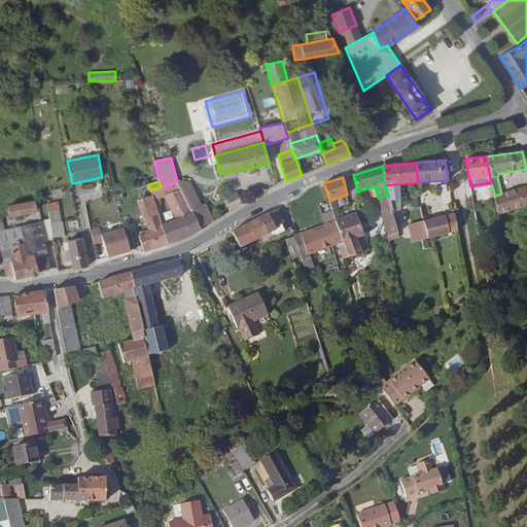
[(213,221),(205,204),(202,206),(189,181),(177,181),(176,181),(191,212),(192,212),(200,229),(213,221)]
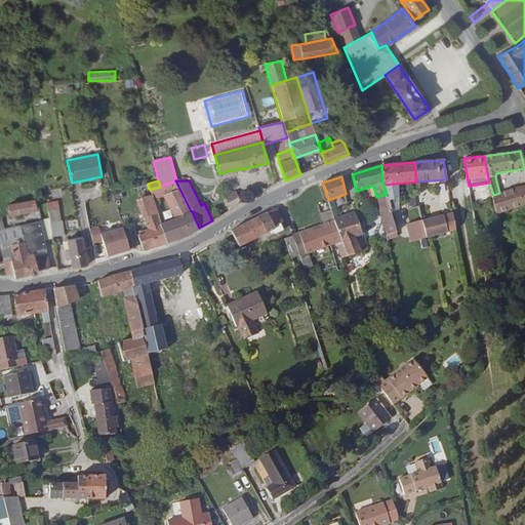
[(137,203),(148,230),(161,226),(161,225),(150,190),(148,184),(132,188),(137,203)]
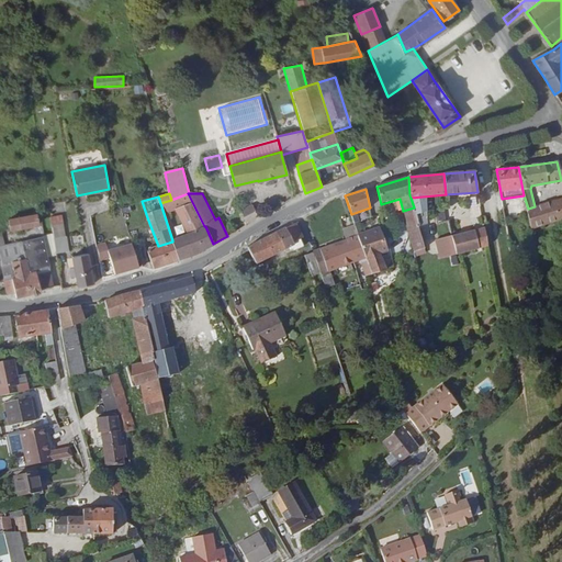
[(528,209),(526,209),(531,228),(561,218),(561,197),(535,206),(528,209)]
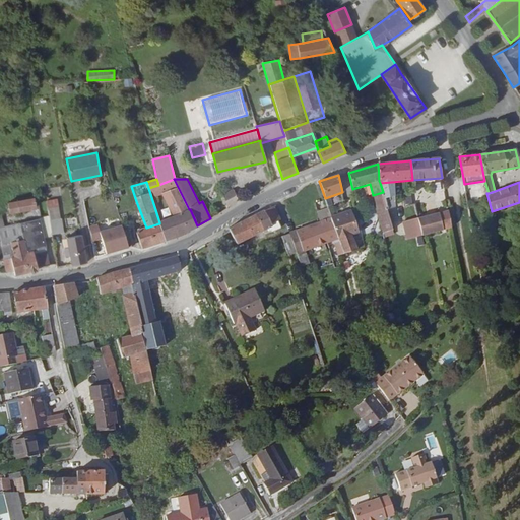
[(131,186),(124,188),(129,203),(136,201),(131,186)]
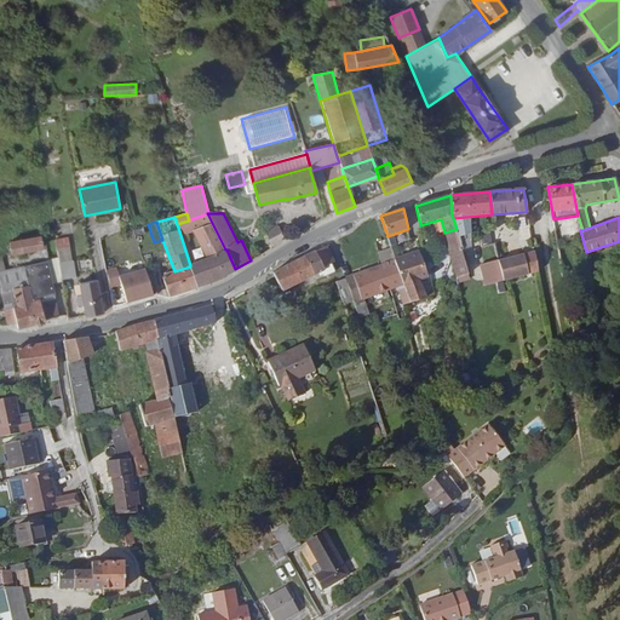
[(279,227),(267,233),(270,248),(285,240),(279,227)]
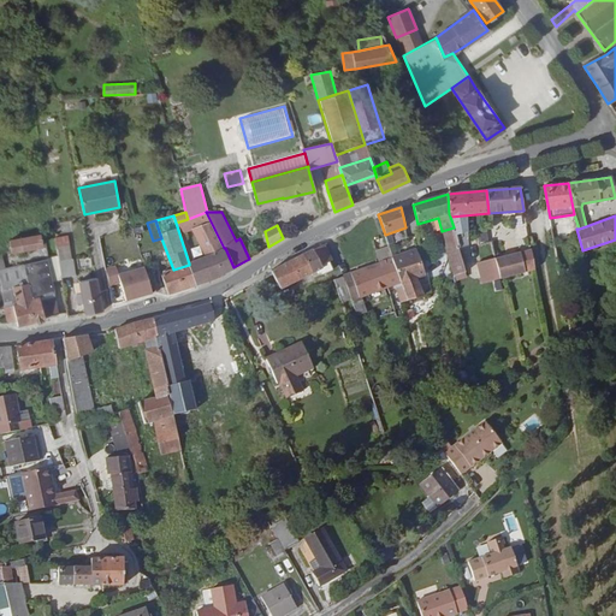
[(454,227),(442,231),(446,247),(457,244),(454,227)]
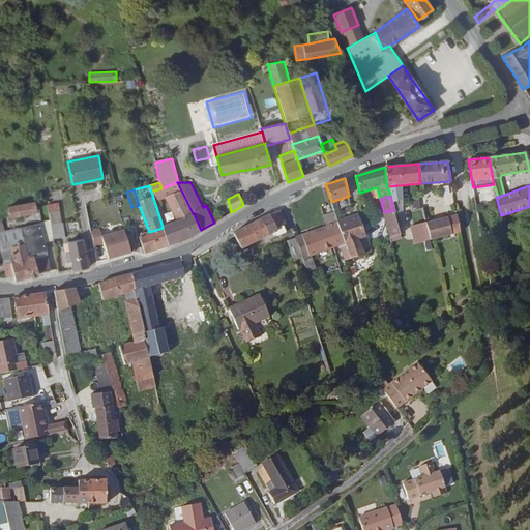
[(417,196),(411,197),(412,210),(413,210),(420,209),(418,196),(417,196)]
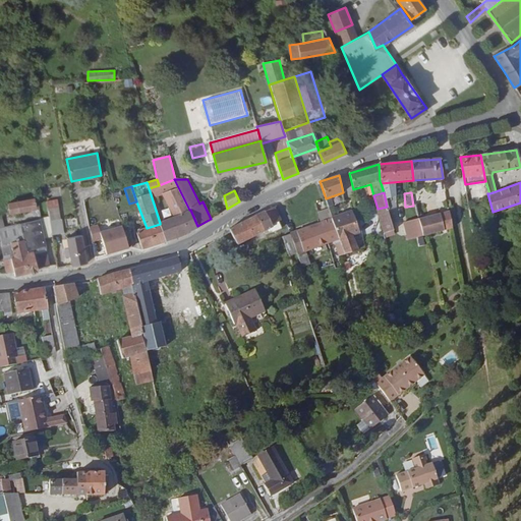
[(34,198),(8,204),(10,213),(36,209),(34,198)]
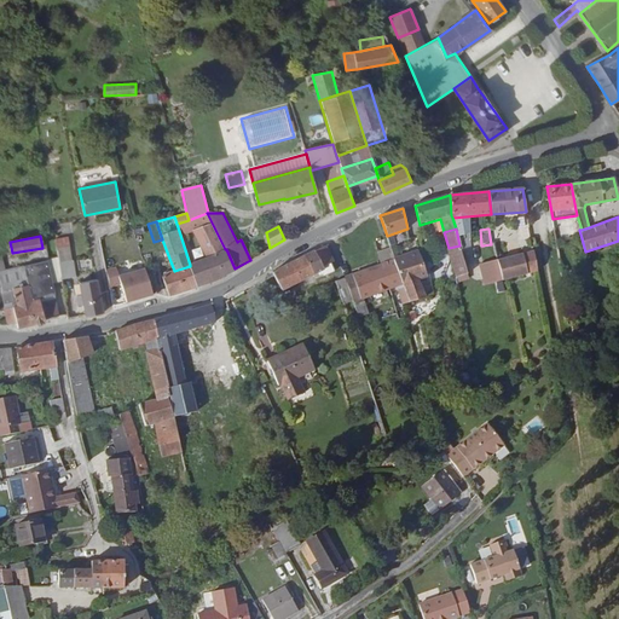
[(69,237),(57,239),(58,255),(71,253),(69,237)]
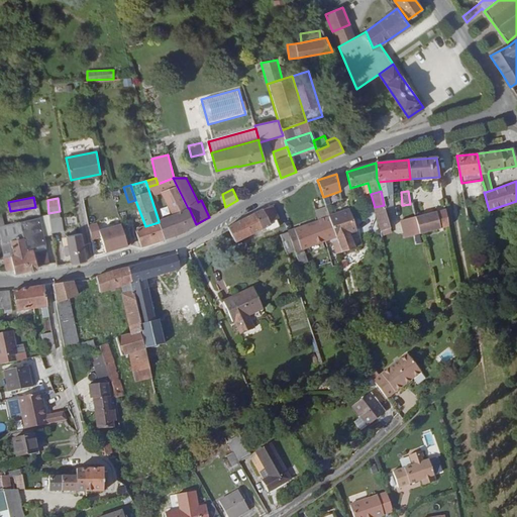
[(410,204),(403,205),(404,214),(415,212),(413,203),(410,204)]
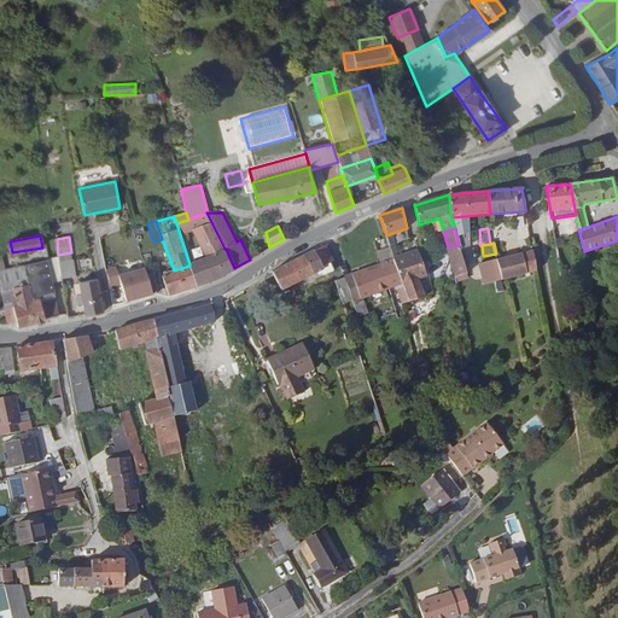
[(320,275),(324,274),(324,275),(333,270),(331,263),(334,262),(326,245),(314,250),(324,269),(319,273),(320,275)]
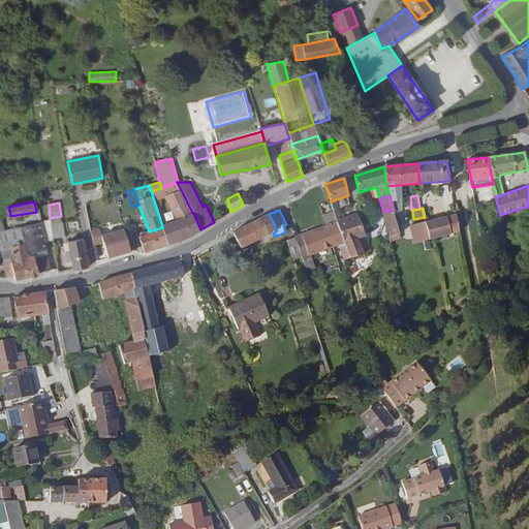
[(393,210),(383,212),(391,237),(400,235),(393,210)]
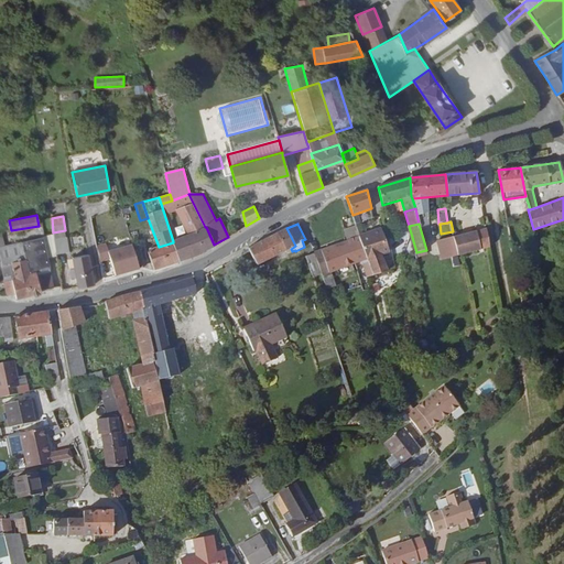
[(205,252),(215,247),(214,245),(206,227),(205,227),(173,241),(173,242),(180,262),(205,252)]
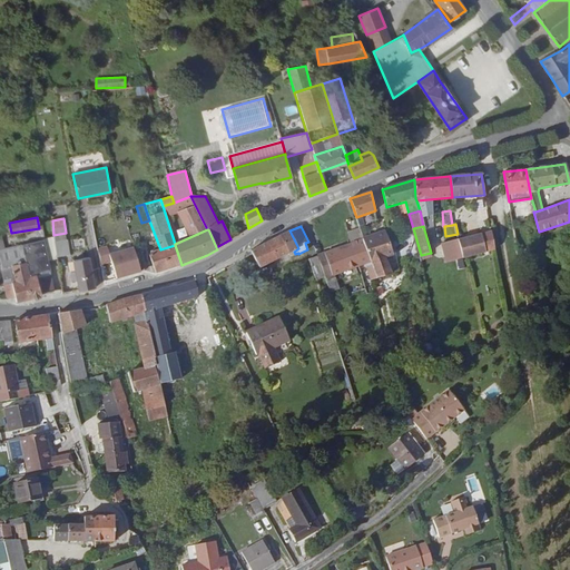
[(290,231),(281,235),(290,253),(294,252),(298,248),(290,231)]
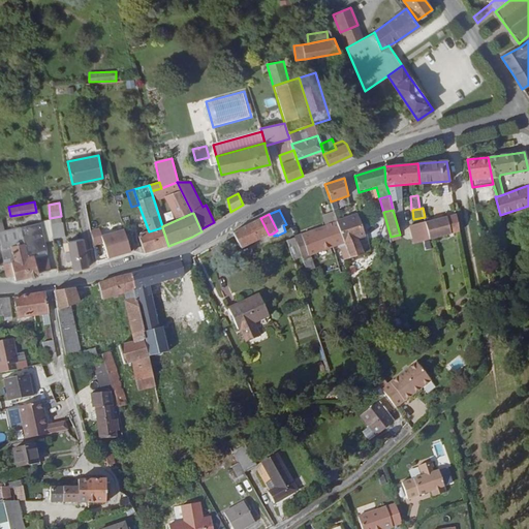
[(365,236),(358,215),(337,222),(344,243),(358,238),(365,236)]
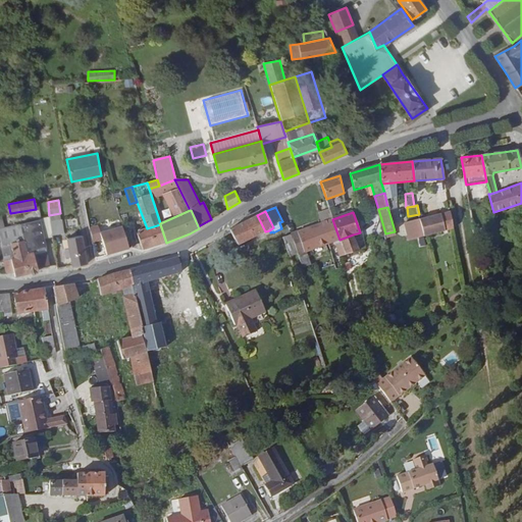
[(453,229),(450,212),(439,214),(445,231),(453,229)]
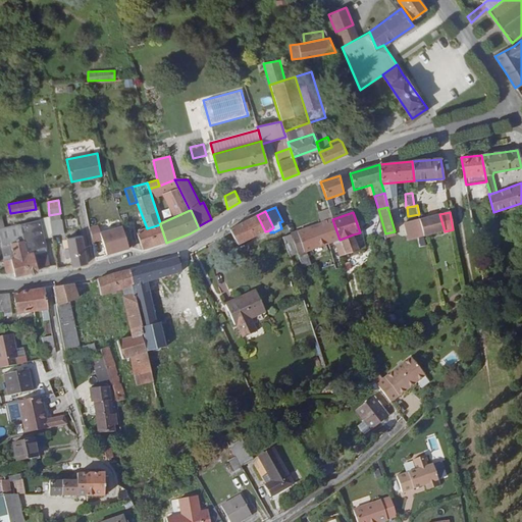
[(60,213),(49,215),(50,217),(50,221),(61,219),(60,213)]
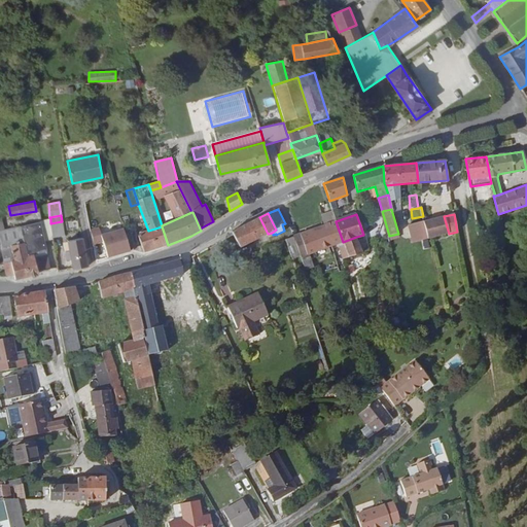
[(429,239),(449,234),(444,216),(424,221),(429,238),(429,239)]
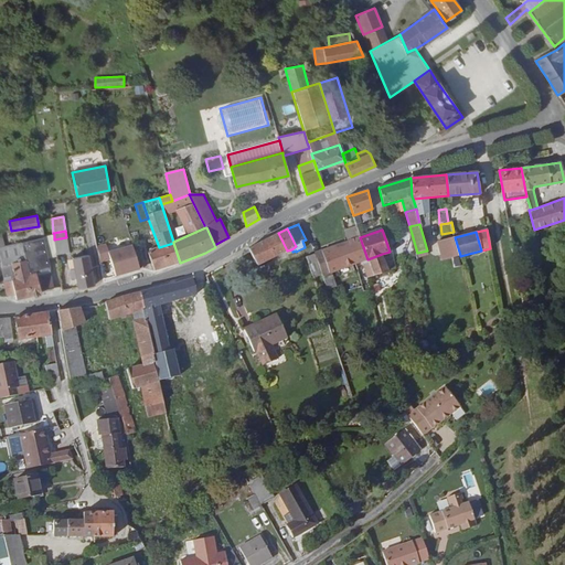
[(1,233),(0,233),(0,262),(3,278),(11,277),(12,280),(16,294),(17,298),(42,292),(41,290),(54,289),(50,269),(48,258),(43,238),(4,246),(1,233)]
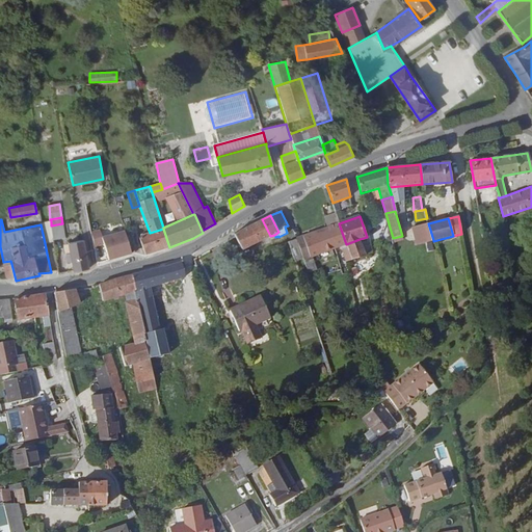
[(262,219),(234,233),(243,250),(244,254),(255,250),(264,243),(263,240),(270,236),(262,219)]
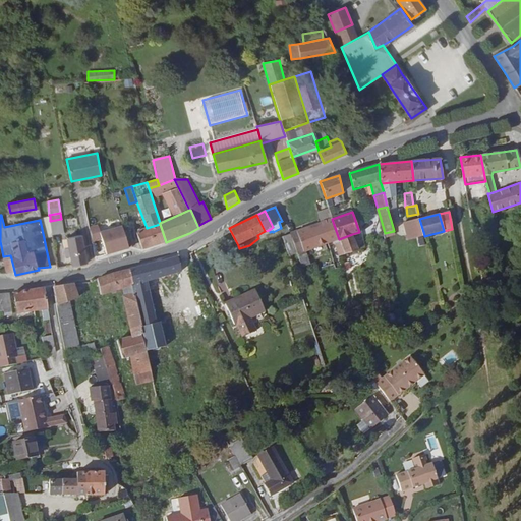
[(50,221),(50,217),(40,219),(40,220),(44,238),(53,236),(52,234),(50,221)]
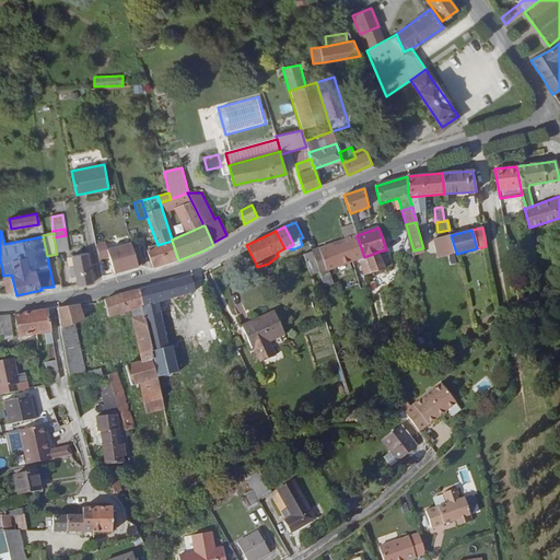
[(70,235),(71,244),(84,242),(83,234),(70,235)]
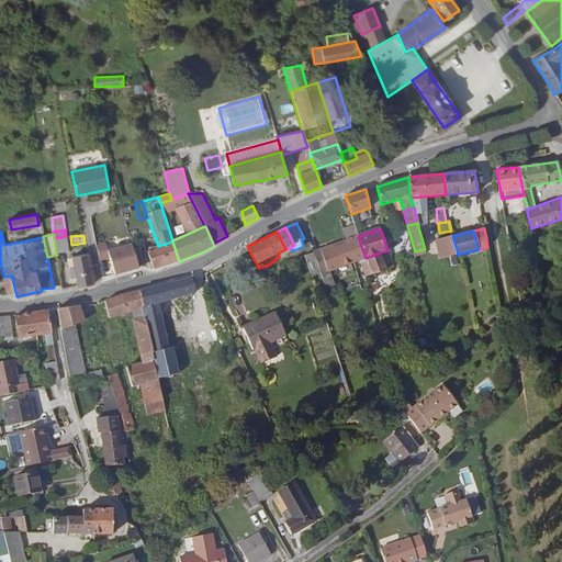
[(54,238),(56,253),(69,250),(66,236),(54,238)]
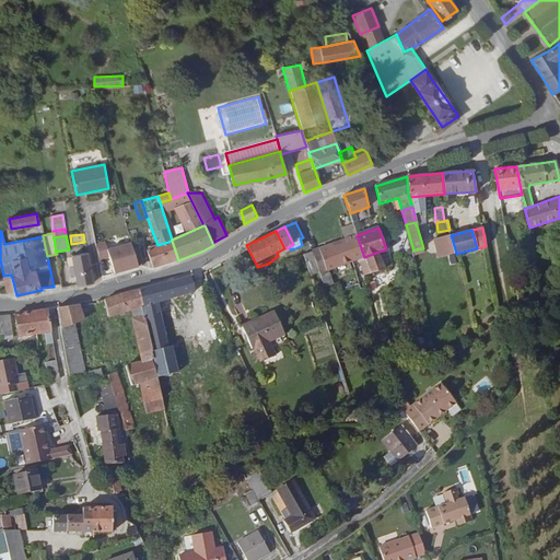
[(319,272),(325,287),(334,283),(328,270),(364,257),(357,235),(319,248),(312,252),(319,272)]
